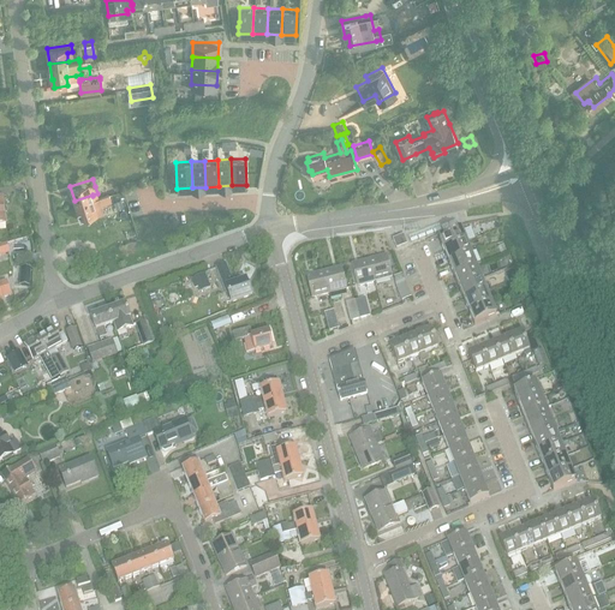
[(93,195),(75,201),(79,216),(103,209),(101,202),(111,198),(108,191),(93,196),(93,195)]
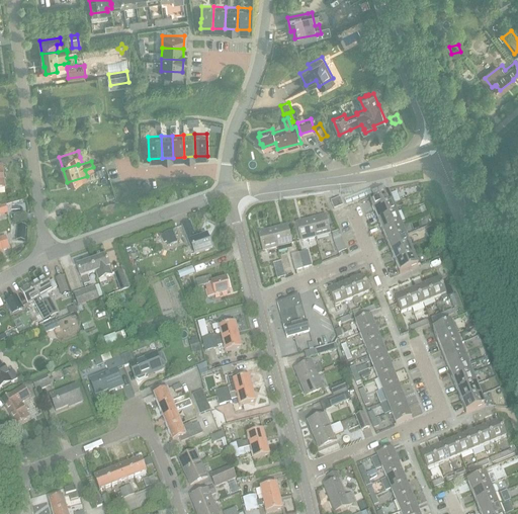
[(387,190),(369,198),(372,207),(392,200),(400,196),(396,187),(387,190)]
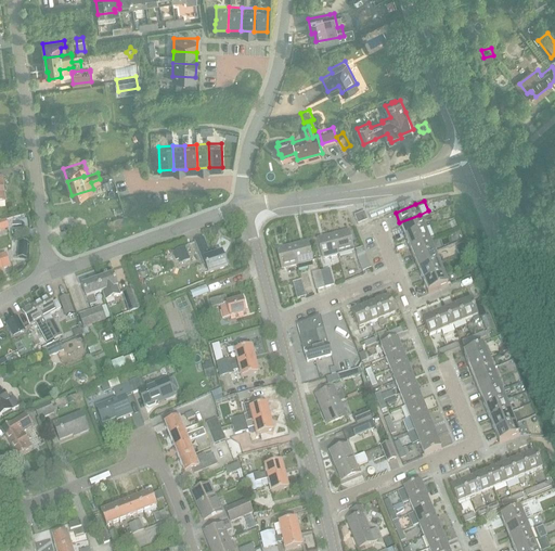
[(363,208),(353,213),(357,221),(366,217),(363,208)]
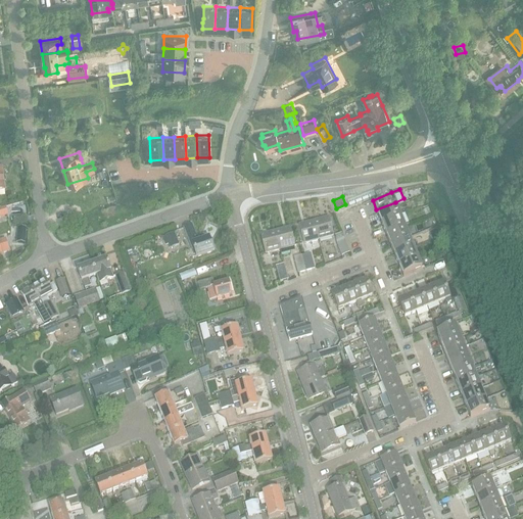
[(376,209),(381,220),(399,213),(395,202),(376,209)]
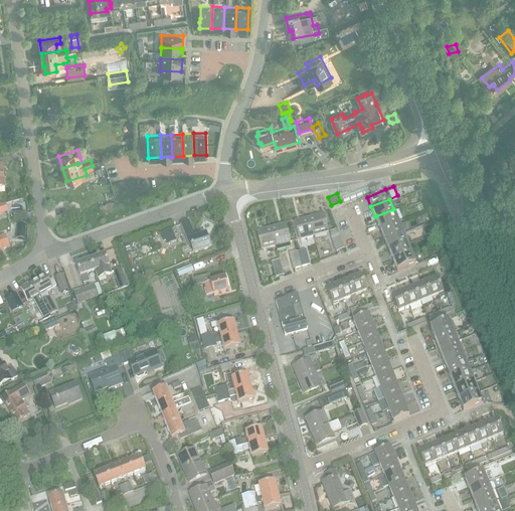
[(375,216),(379,227),(397,219),(393,209),(375,216)]
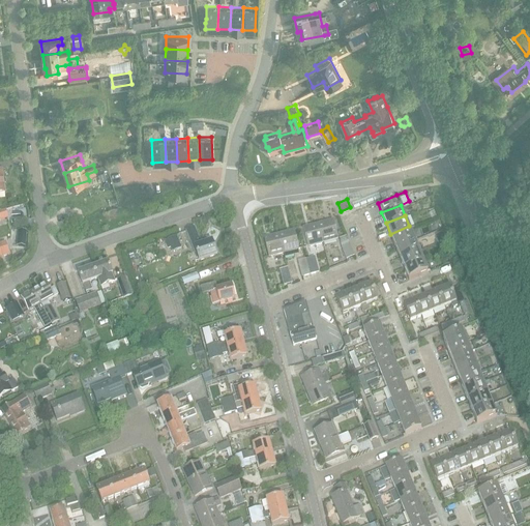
[(331,216),(317,221),(322,239),(336,236),(331,216)]
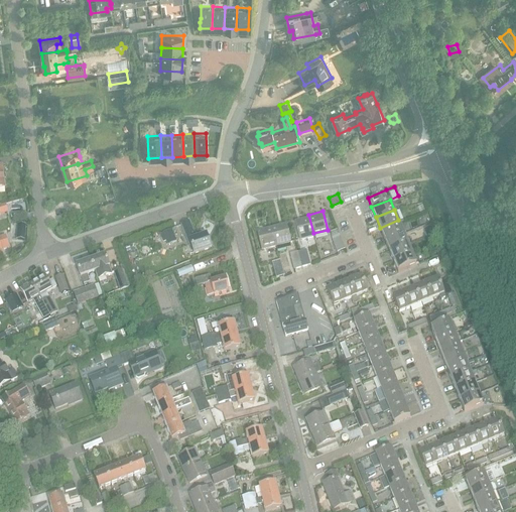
[(313,233),(308,215),(294,219),(299,237),(313,233)]
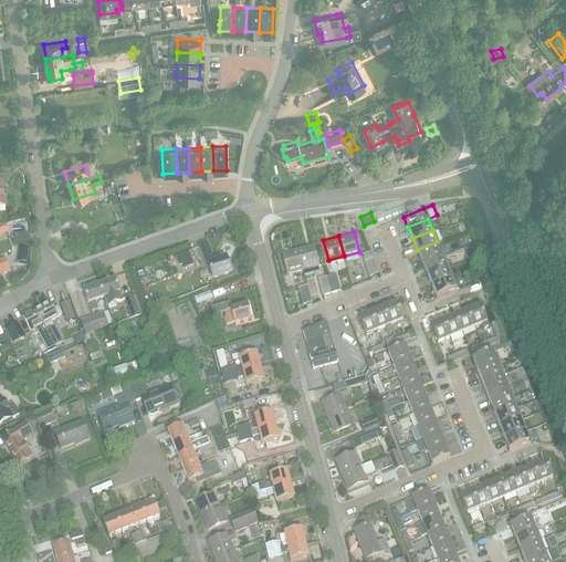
[(200,243),(208,268),(209,267),(212,276),(230,270),(224,255),(213,259),(207,241),(200,243)]
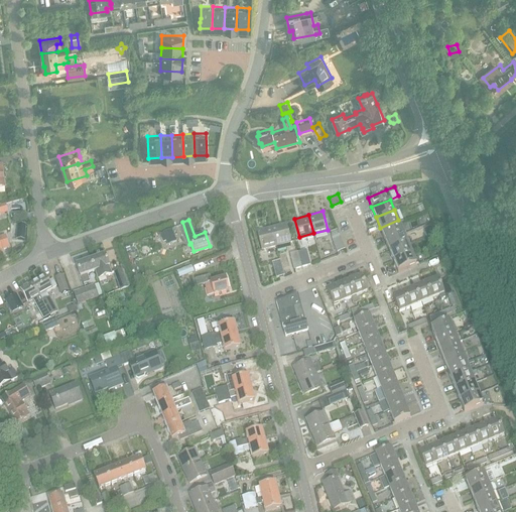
[(380,228),(384,238),(402,230),(398,220),(380,228)]
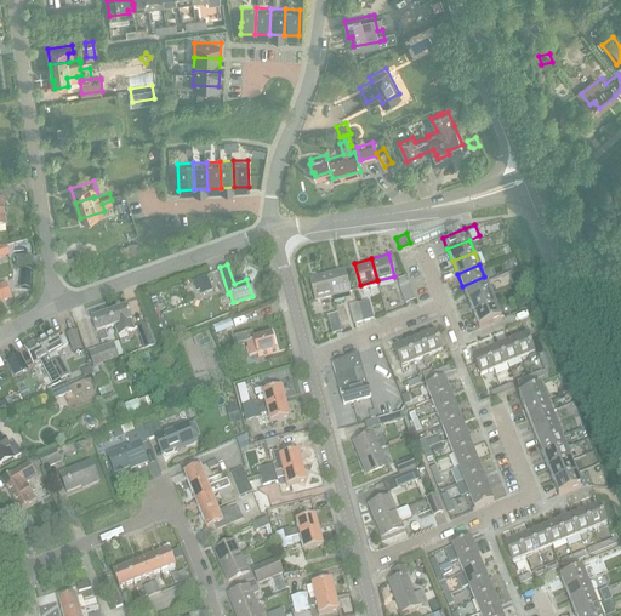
[(342,266),(325,271),(331,292),(348,287),(342,266)]
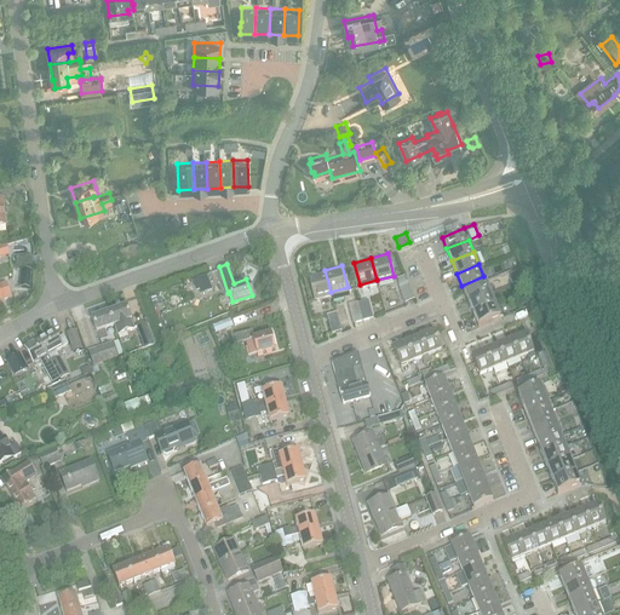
[(510,271),(512,280),(522,275),(520,268),(510,271)]
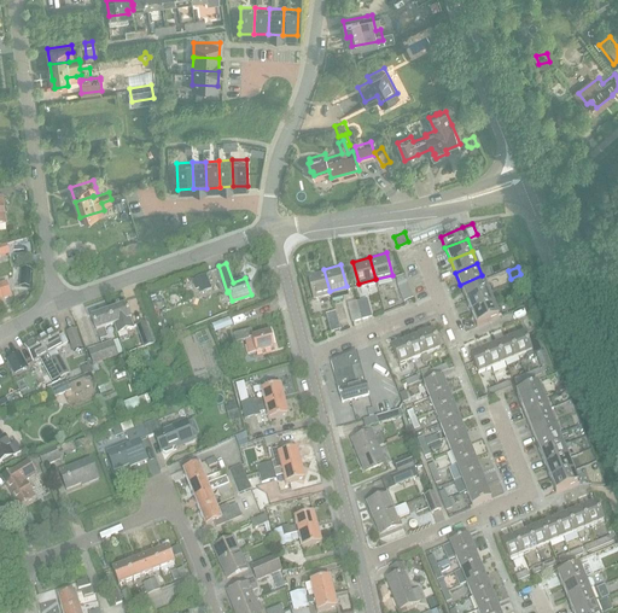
[(330,291),(324,269),(307,274),(313,296),(330,291)]
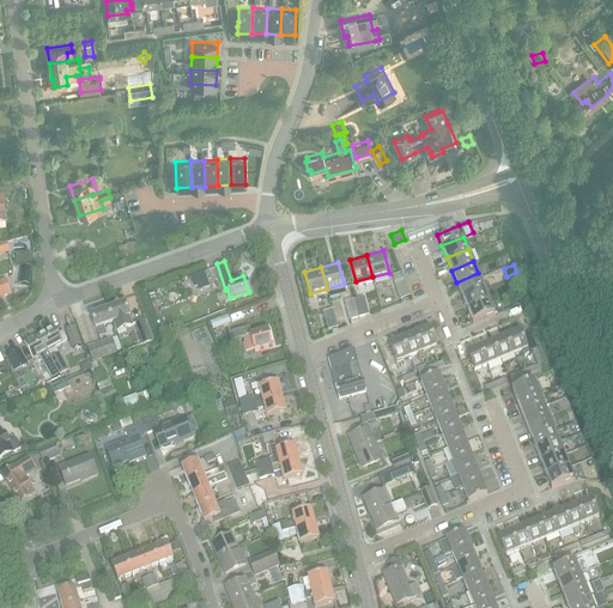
[(193,273),(190,274),(192,279),(195,277),(198,283),(207,279),(204,268),(193,272),(193,273)]
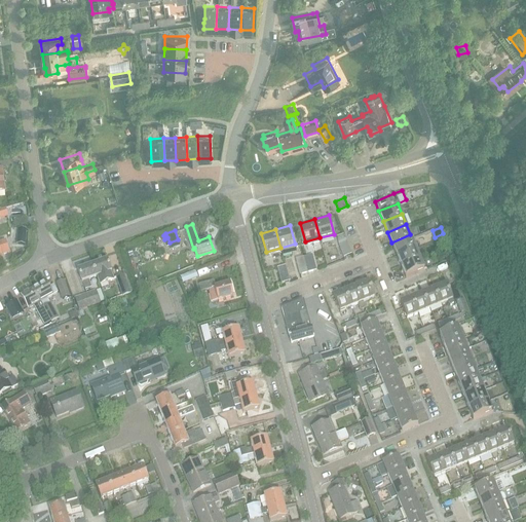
[(410,234),(391,243),(396,253),(415,246),(417,245),(413,233),(410,234)]
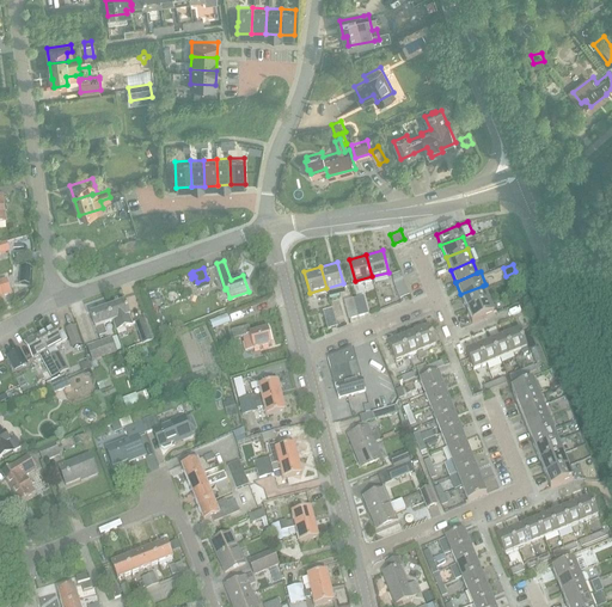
[(0,295),(1,295),(1,293),(10,290),(6,277),(0,279),(0,295)]
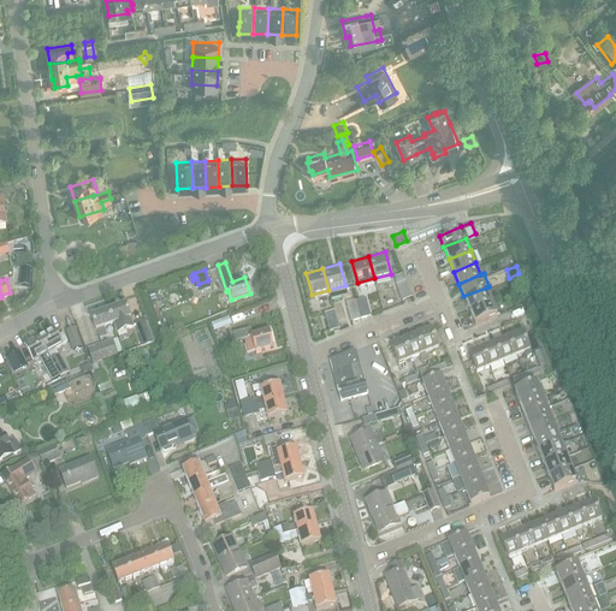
[(396,283),(402,297),(410,294),(406,279),(404,279),(396,283)]
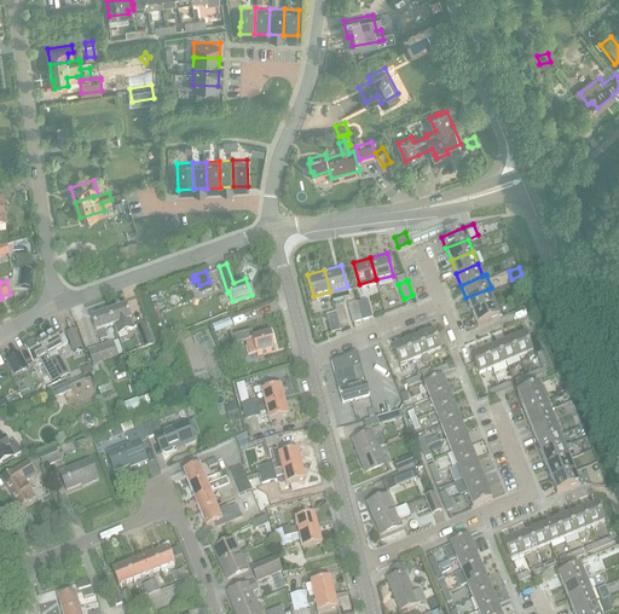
[(466,297),(470,310),(493,301),(489,289),(466,297)]
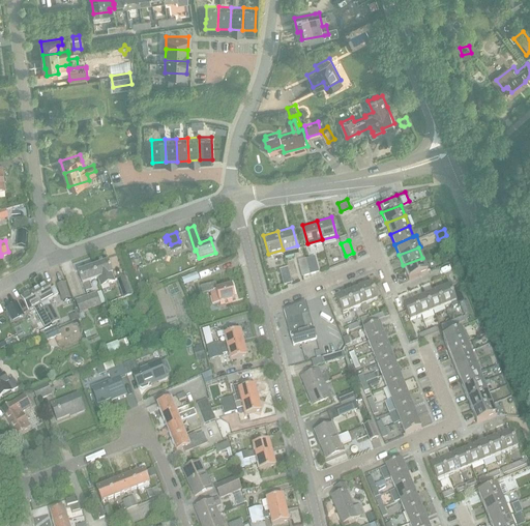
[(314,254),(305,256),(310,271),(318,269),(314,254)]
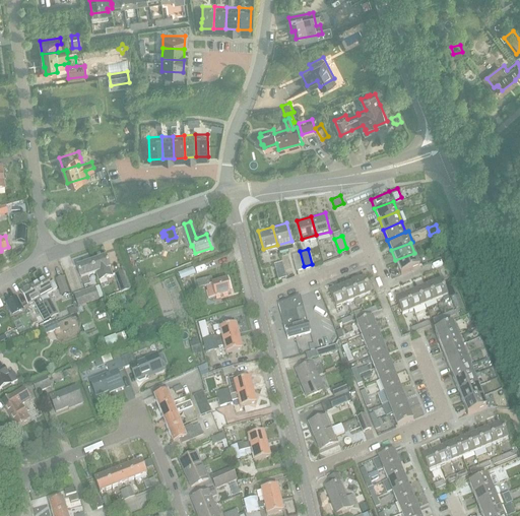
[(304,266),(300,251),(291,253),(296,268),(304,266)]
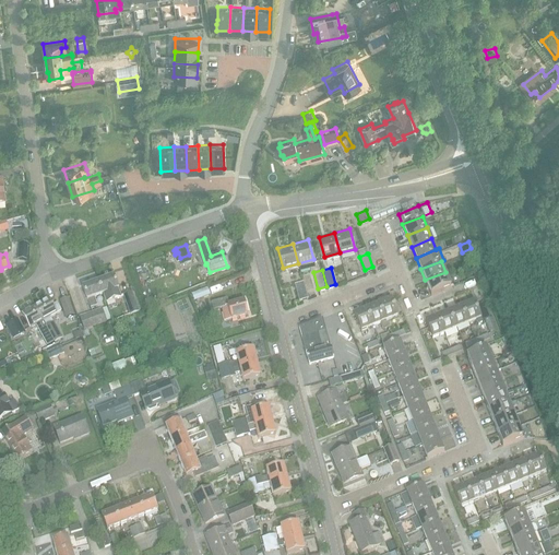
[(445,272),(425,280),(430,292),(450,284),(445,272)]
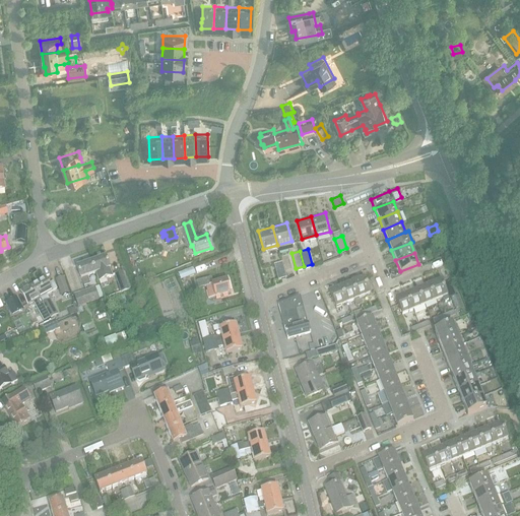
[(105,254),(90,258),(94,270),(98,278),(112,273),(105,254)]
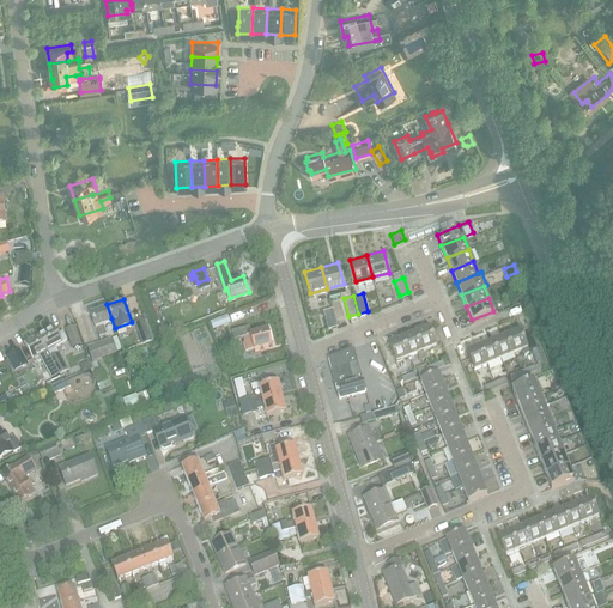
[(111,318),(107,304),(90,310),(95,324),(98,333),(105,330),(102,322),(111,318)]
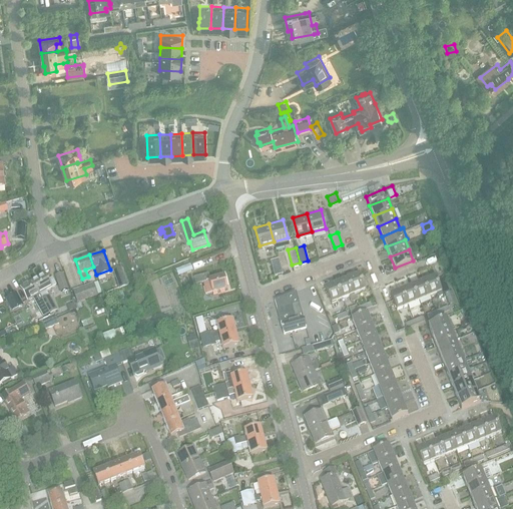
[(270,258),(274,273),(282,271),(278,256),(270,258)]
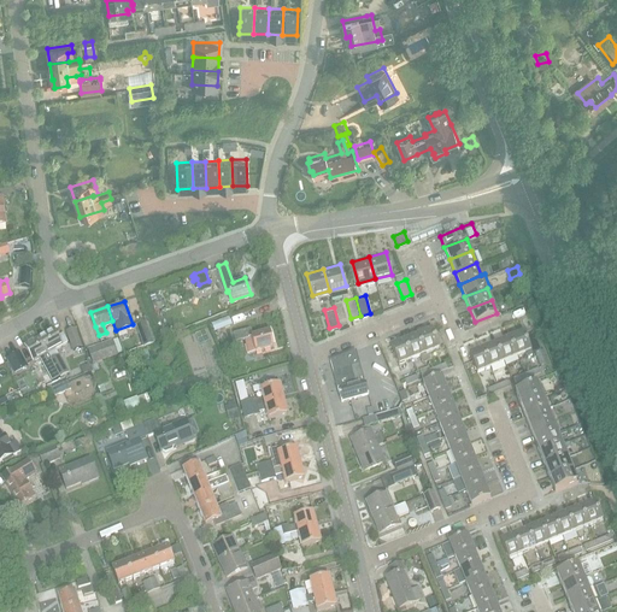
[(211,319),(215,327),(231,321),(228,312),(211,319)]
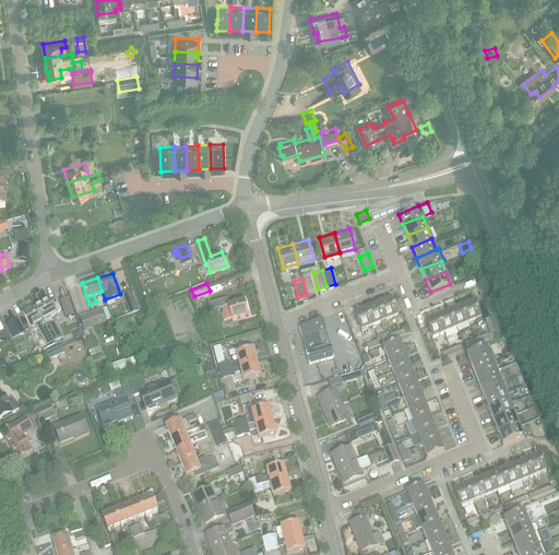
[(122,292),(130,311),(139,307),(132,288),(131,288),(122,292)]
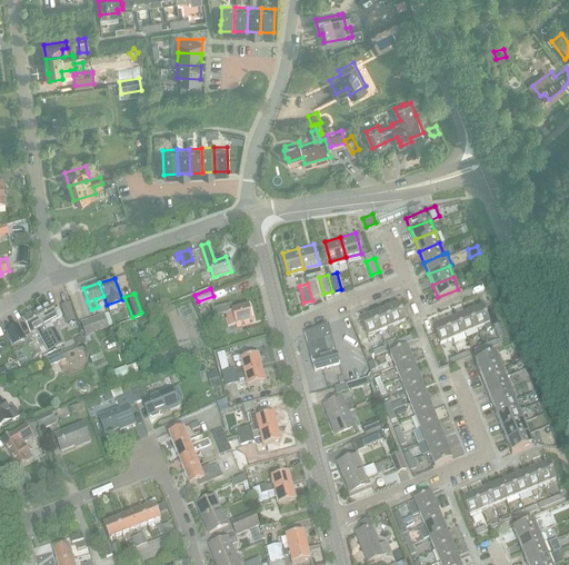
[(69,300),(61,303),(67,319),(75,317),(69,300)]
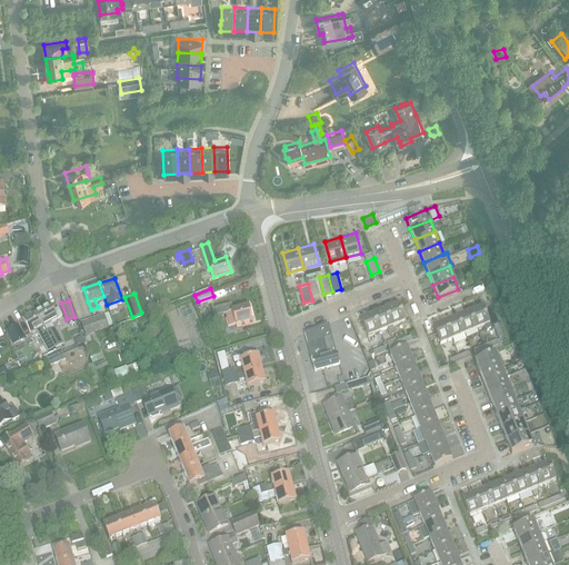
[(215,305),(217,313),(226,310),(229,324),(252,317),(249,303),(232,308),(230,300),(215,305)]
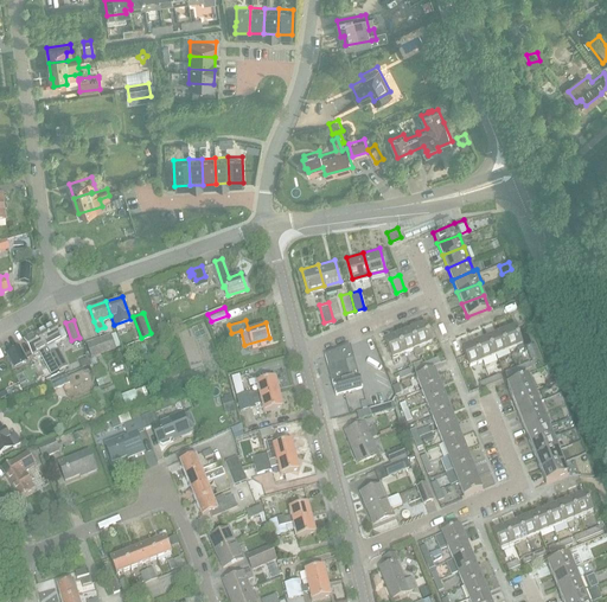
[(425,320),(411,325),(420,344),(432,339),(425,320)]
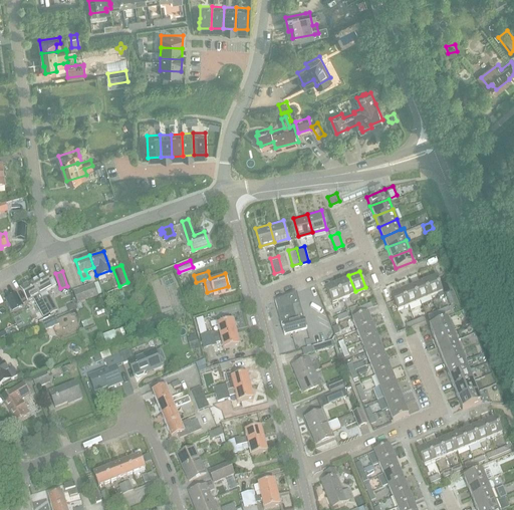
[(39,291),(39,292),(49,310),(50,311),(56,307),(48,293),(45,288),(55,282),(51,275),(47,278),(44,272),(32,279),(39,291)]
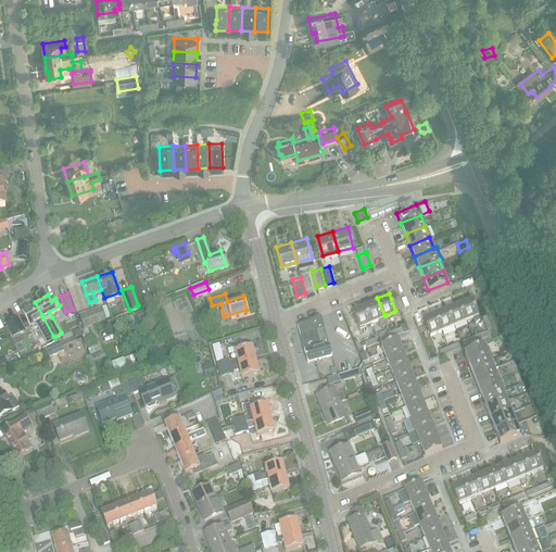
[(487,313),(480,298),(474,301),(471,296),(458,301),(466,317),(471,315),(474,321),(478,318),(478,317),(487,313)]
